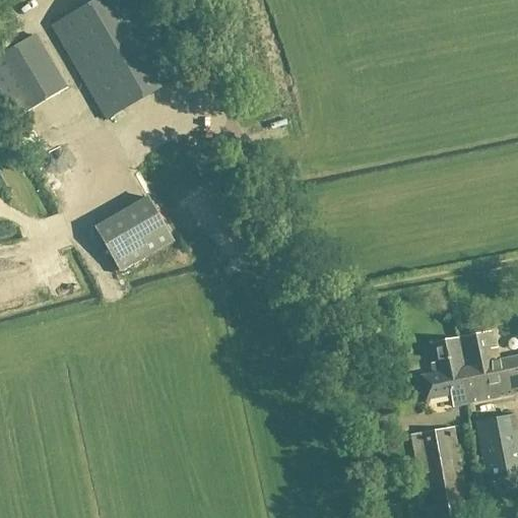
[(107,118),(178,76),(132,0),(96,0),(52,25),(107,118)]
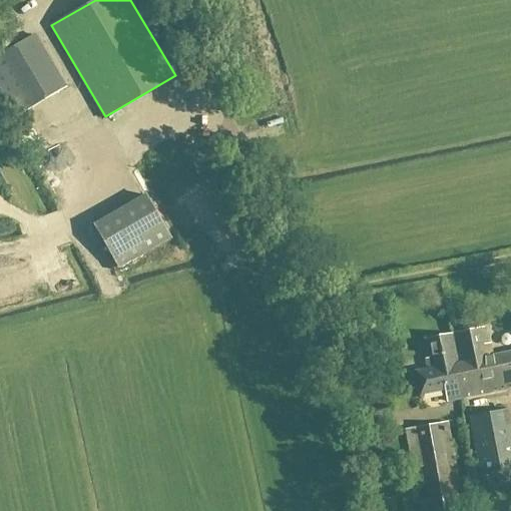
[(65,84),(36,35),(4,53),(0,46),(0,84),(17,113),(65,84)]
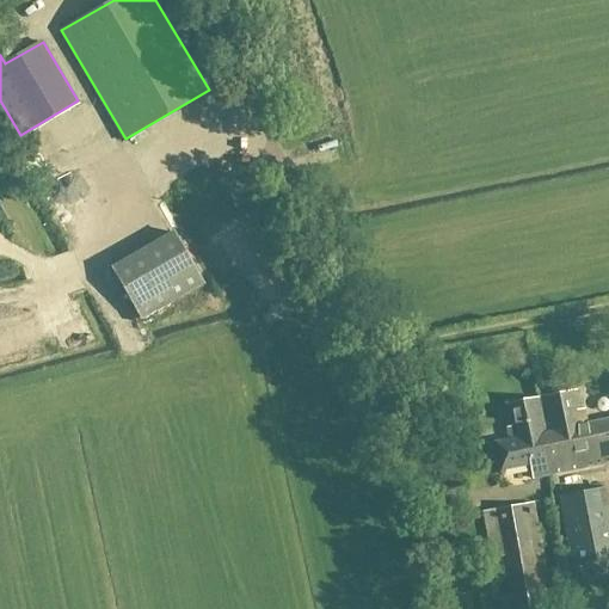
[(176,239),(116,275),(146,325),(205,290),(176,239)]
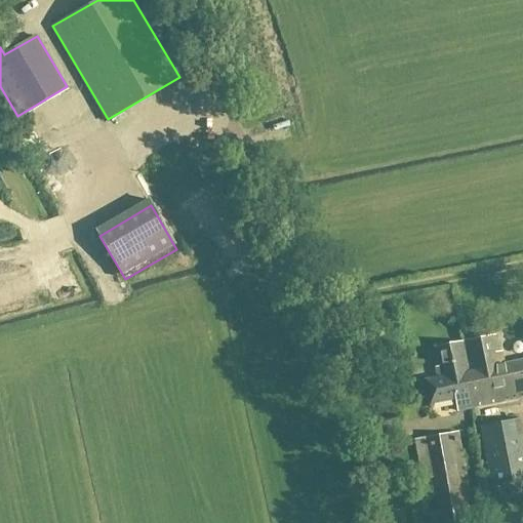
[(465,372),(472,408),(522,397),(522,358),(503,363),(496,335),(465,342),(470,371),(465,372)]
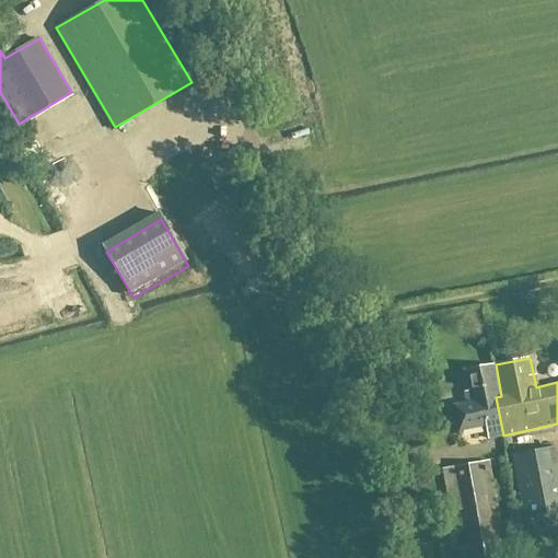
[(488,439),(503,436),(496,397),(501,396),(496,364),(462,372),(468,402),(455,405),(461,430),(486,426),(488,439)]
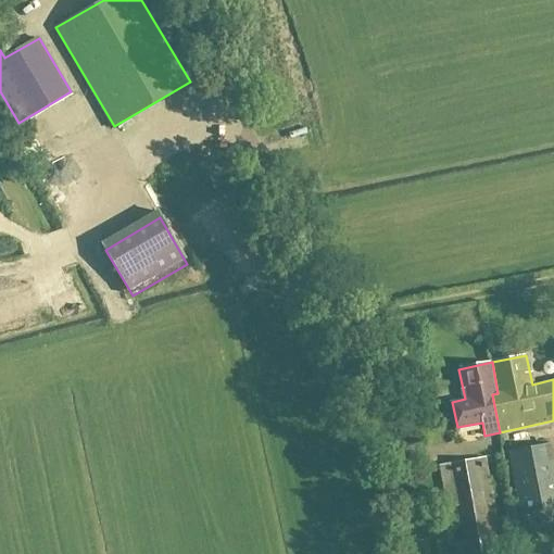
[(553,452),(552,443),(510,452),(521,515),(553,507),(553,452)]
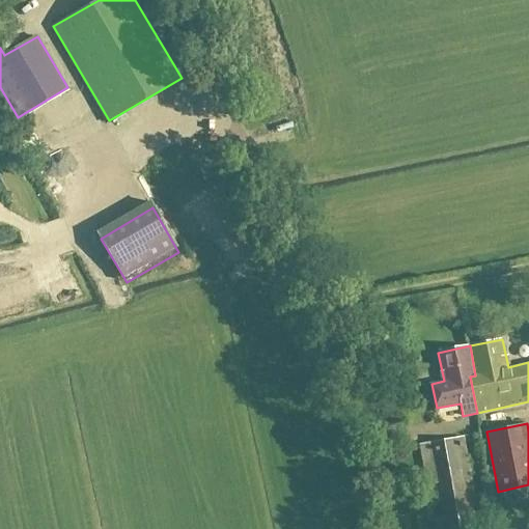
[(481,528),(465,436),(422,444),(426,468),(428,468),(432,483),(439,482),(447,528),(481,528)]
